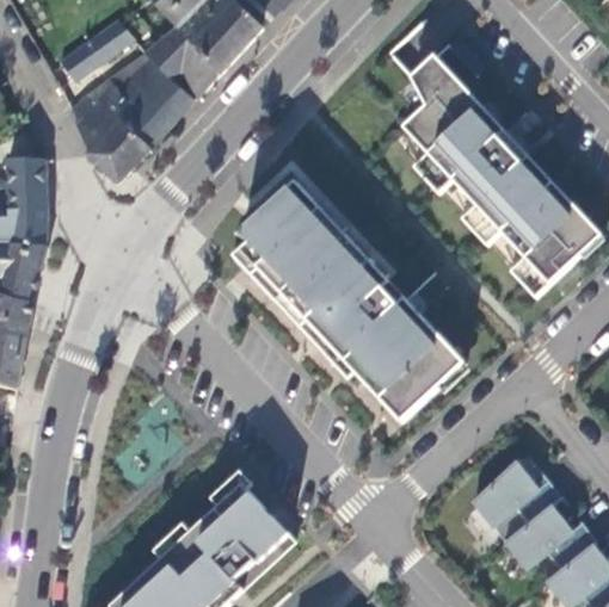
[(155,0),(171,16),(188,0),(155,0)]
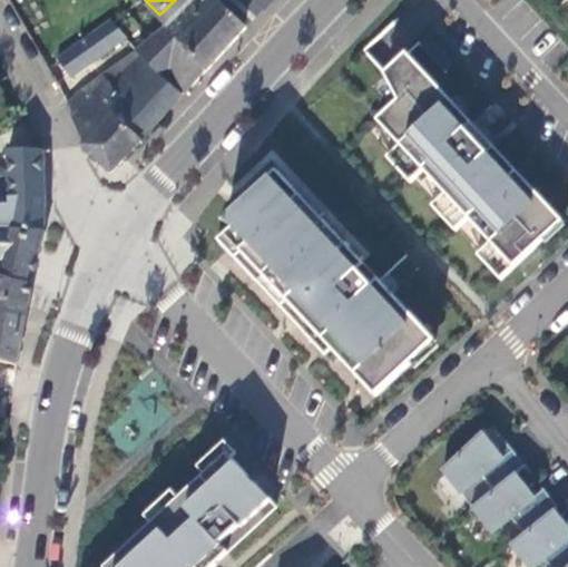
[(164,21),(204,66),(265,0),(175,0),(159,15),(164,21)]
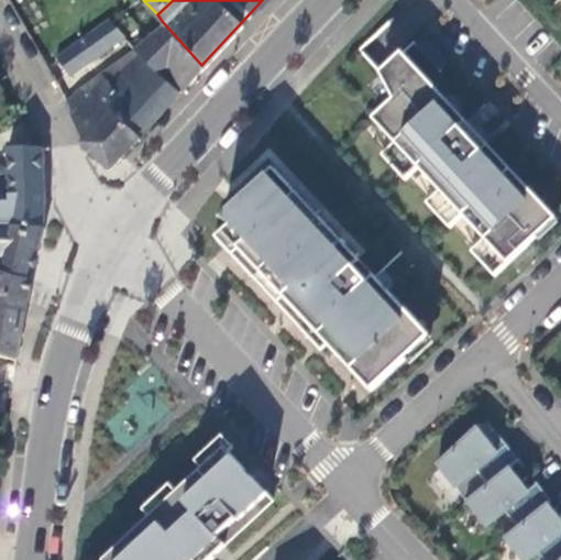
[(70,72),(94,54),(124,33),(110,14),(55,54),(70,72)]
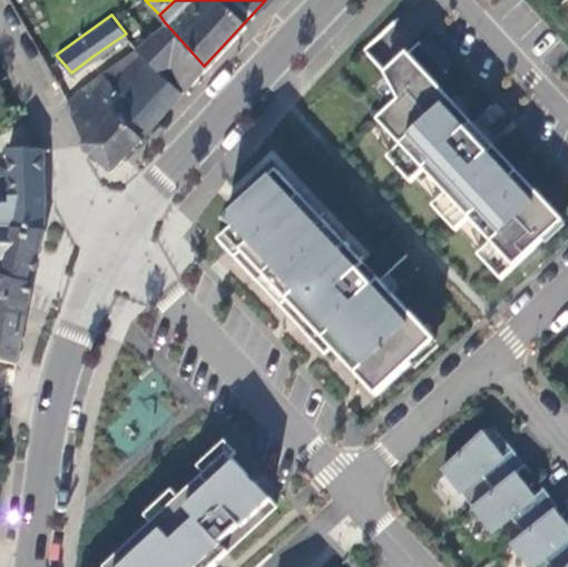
[(140,52),(177,93),(204,66),(164,21),(135,44),(140,52)]
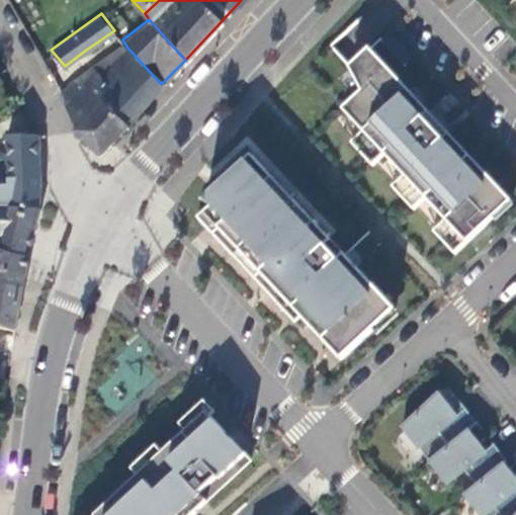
[(86,50),(107,70),(127,48),(122,39),(114,30),(86,50)]
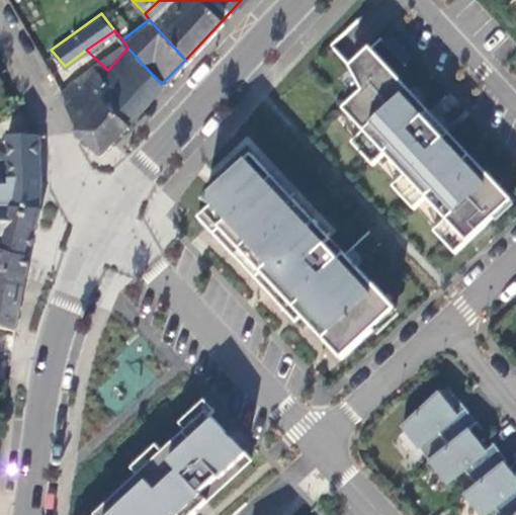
[(362,129),(350,140),(371,163),(383,151),(403,173),(391,184),(412,206),(424,195),(444,218),(432,229),(453,251),(492,216),(489,211),(506,195),(510,199),(511,198),(448,131),(442,137),(422,115),(428,109),(368,46),(348,65),(361,88),(342,106),(362,129)]
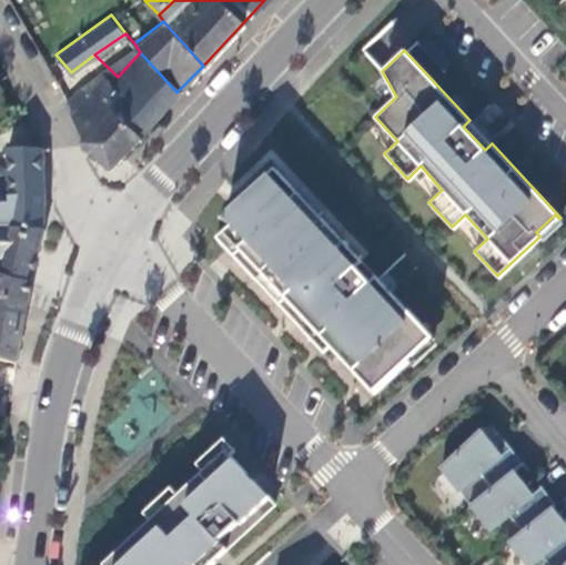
[(78,84),(66,98),(82,134),(78,140),(108,167),(140,132),(177,92),(140,52),(118,77),(111,82),(103,76),(88,91),(78,84)]
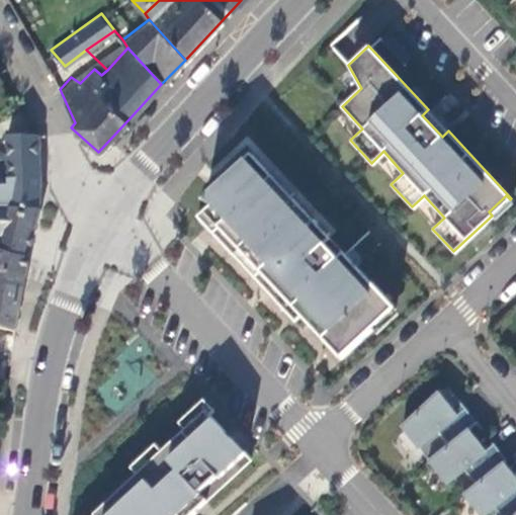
[(37,184),(36,139),(8,138),(8,177),(7,206),(37,208),(37,184)]
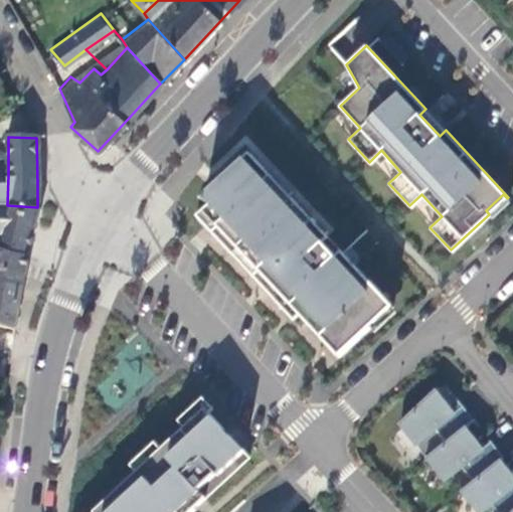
[(328,236),(249,152),(203,194),(209,201),(194,213),(282,307),(288,301),(320,335),(325,331),(342,349),(337,354),(338,355),(392,305),(341,249),(335,256),(322,241),(328,236)]
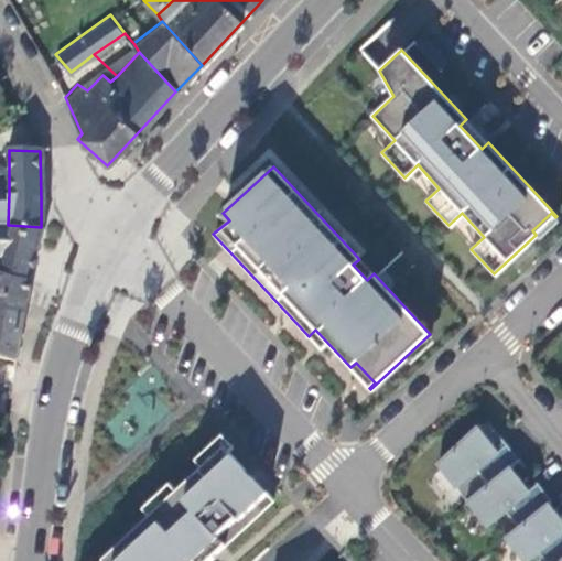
[(0,224),(8,225),(9,193),(0,193),(0,224)]
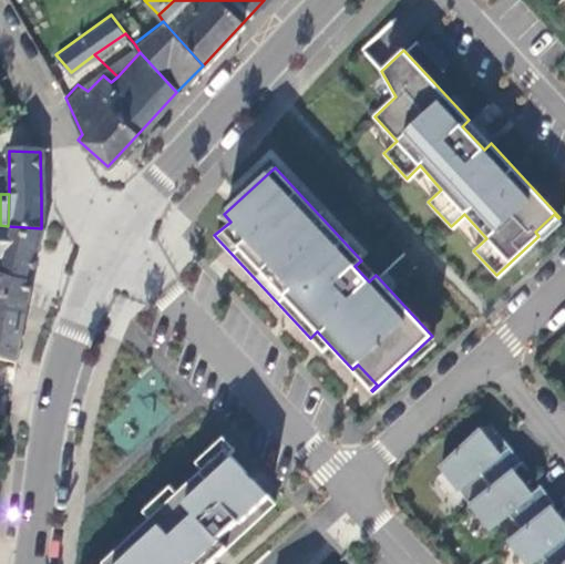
[(0,276),(29,284),(41,228),(8,226),(0,225),(0,276)]
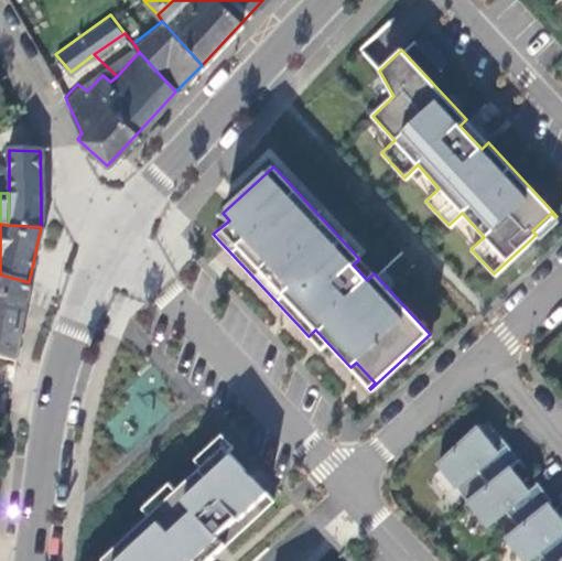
[(31,283),(29,282),(0,274),(0,357),(15,362),(31,283)]
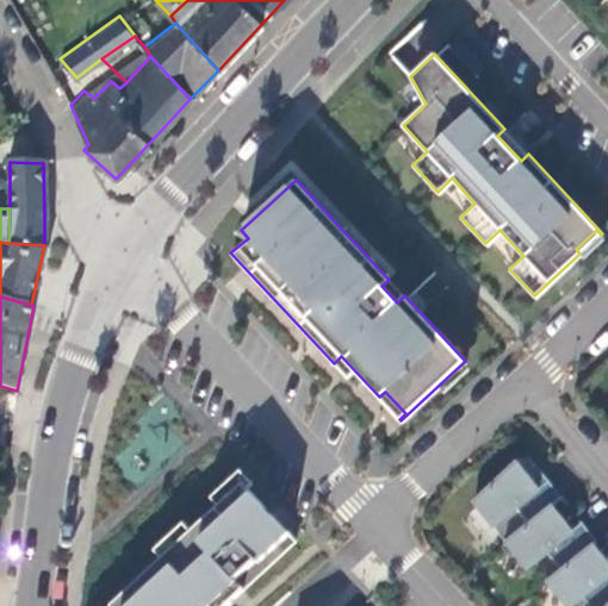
[(532,478),(516,457),(471,500),(490,524),(491,523),(504,539),(551,501),(560,494),(547,478),(538,486),(532,478)]
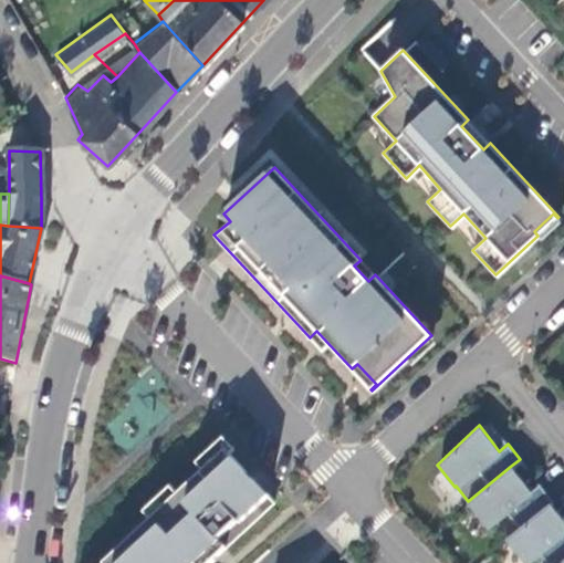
[(501,437),(493,444),(499,451),(508,444),(501,437)]
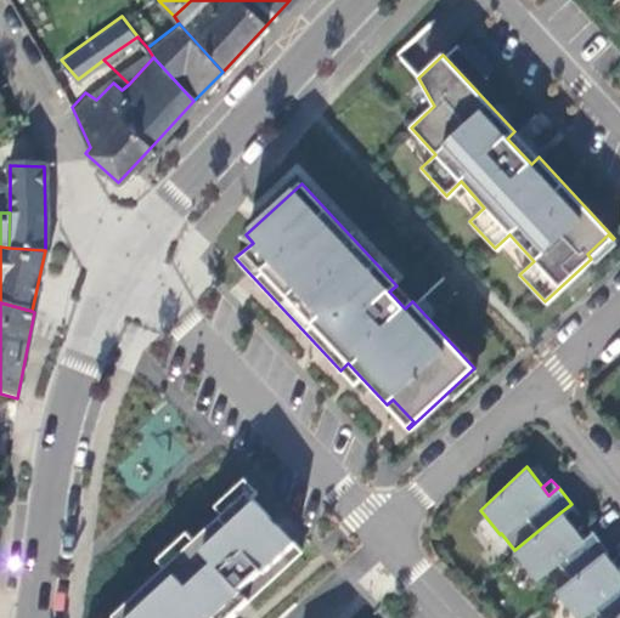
[(113,617),(229,617),(235,613),(227,604),(240,593),(246,599),(300,549),(248,492),(113,617)]
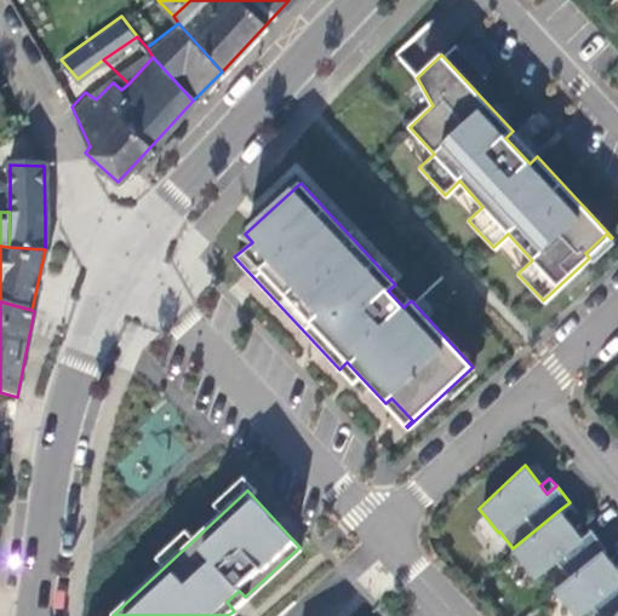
[(513,548),(511,550),(533,576),(555,559),(568,577),(602,551),(606,547),(589,527),(579,535),(560,510),(513,548)]
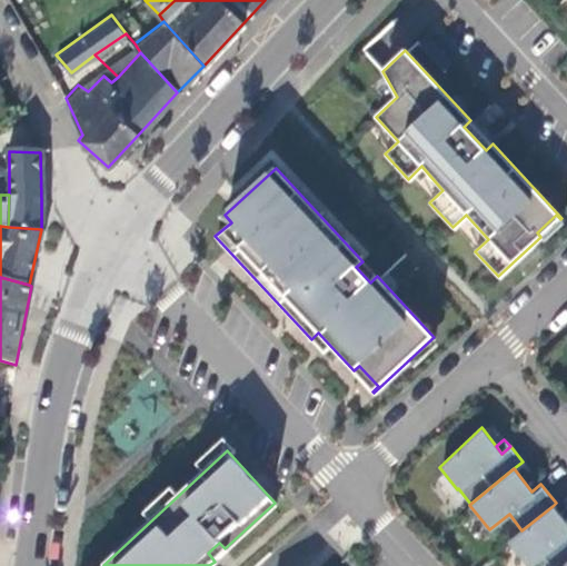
[(521,530),(508,542),(528,565),(541,555),(550,565),(560,565),(566,560),(566,523),(553,506),(521,530)]
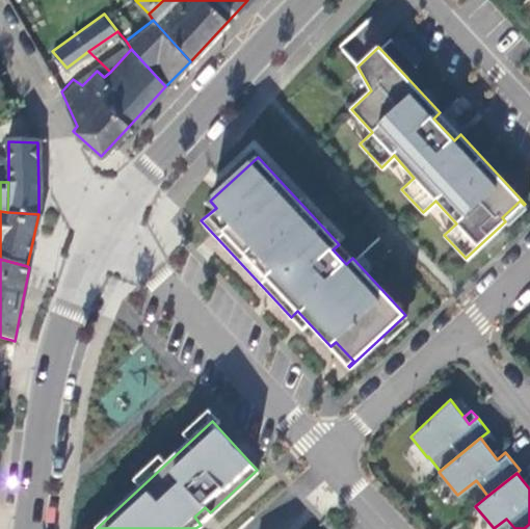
All buildings are outlined.
